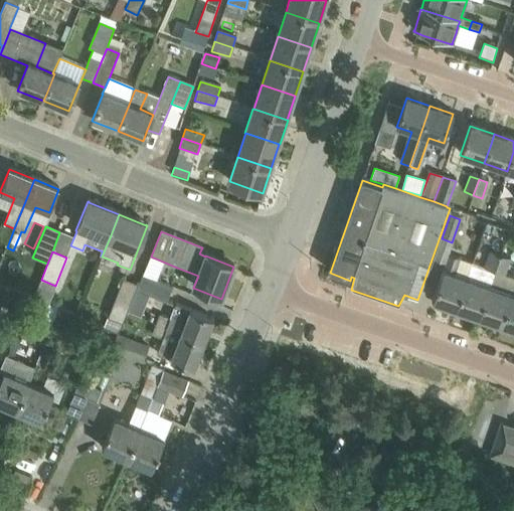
[(472,264),(459,301),(456,310),(479,318),(482,309),(500,257),(489,252),(484,268),(472,264)]
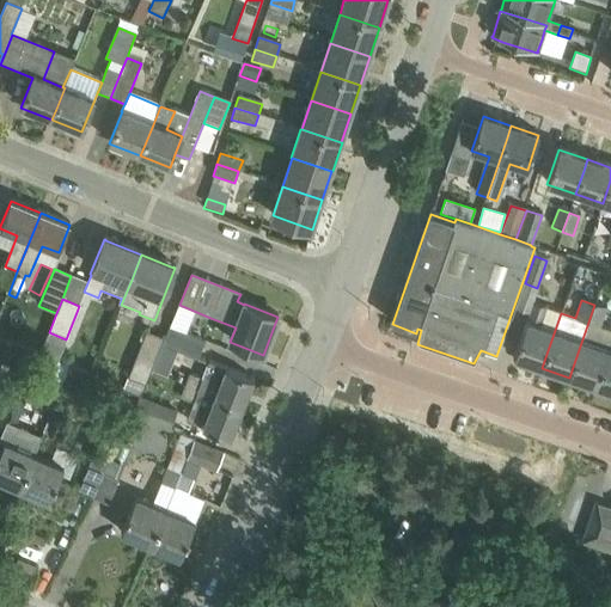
[(542,368),(545,357),(561,313),(533,304),(513,359),(542,368)]
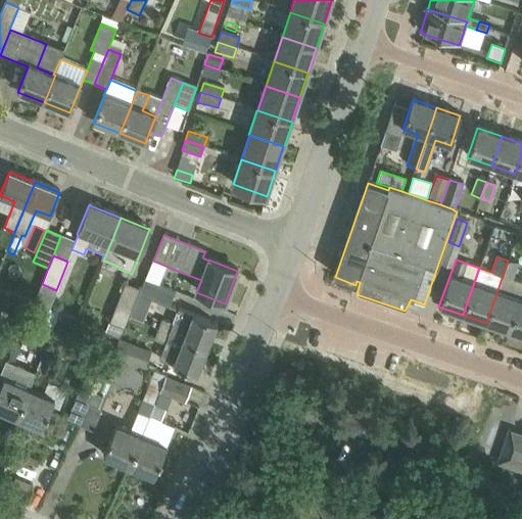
[(508,261),(489,314),(486,323),(509,331),(512,322),(521,292),(521,284),(512,281),(518,265),(508,261)]
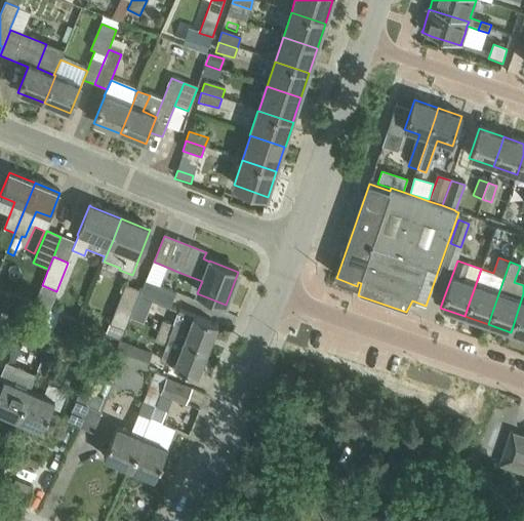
[(175,293),(145,282),(138,297),(169,309),(175,293)]
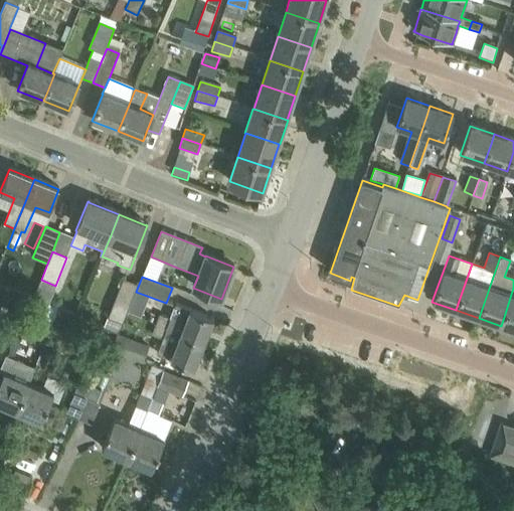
[(122,281),(104,328),(118,334),(137,287),(122,281)]
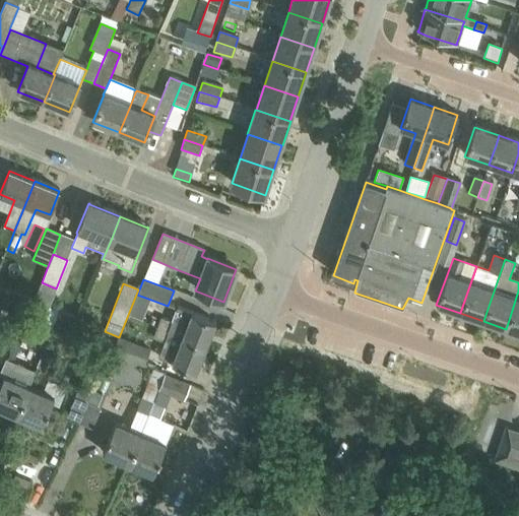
[(518,291),(509,320),(506,329),(518,333),(518,298),(517,298),(518,293),(518,291)]
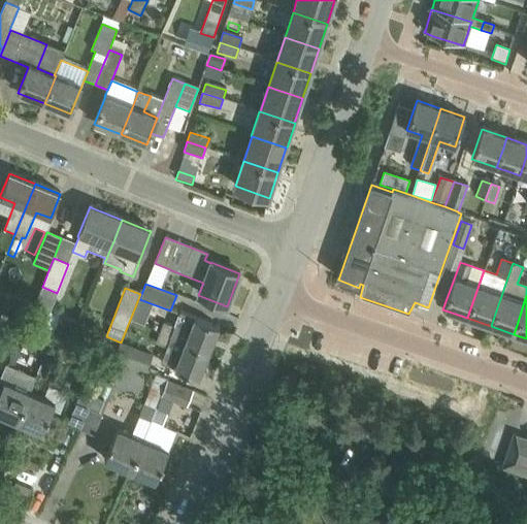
[(219,328),(179,313),(174,328),(163,324),(159,334),(169,339),(174,340),(208,354),(219,328)]
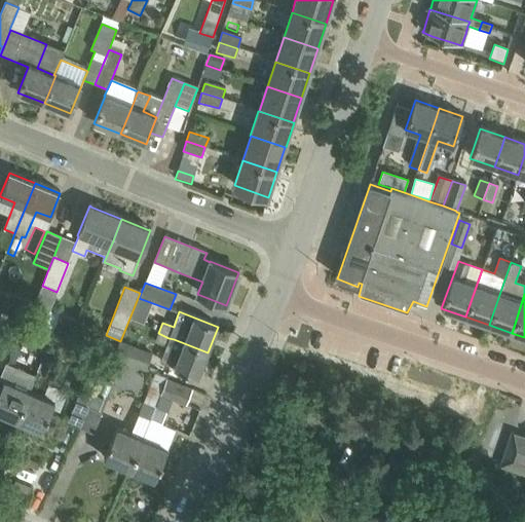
[(9,334),(23,339),(27,327),(13,323),(9,334)]
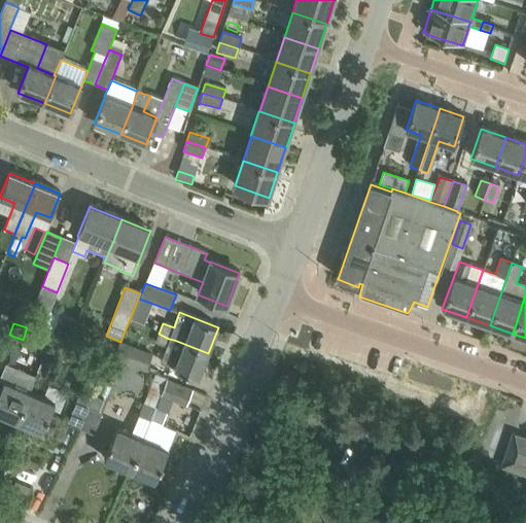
[(160,363),(174,369),(198,378),(208,353),(174,340),(169,339),(159,334),(154,344),(166,348),(160,363)]
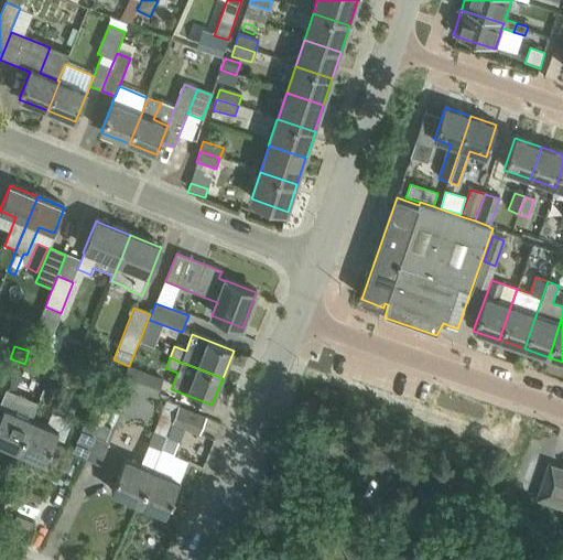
[(1,384),(17,388),(24,364),(10,359),(1,384)]
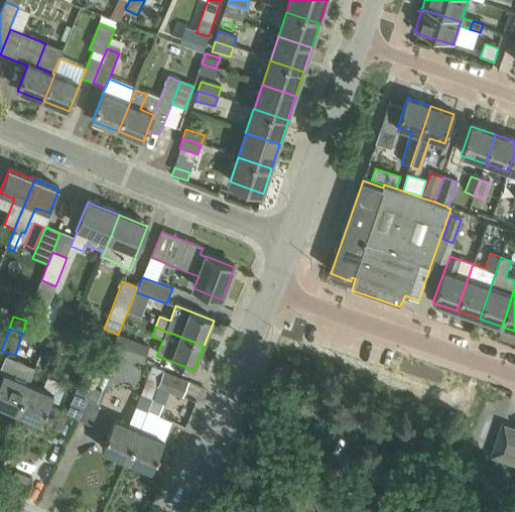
[(116,338),(111,353),(141,364),(147,350),(116,338)]
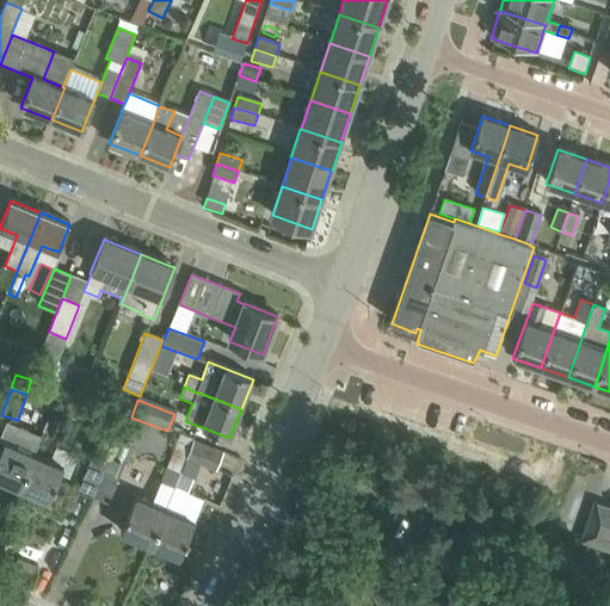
[(62,424),(48,418),(43,432),(56,438),(62,424)]
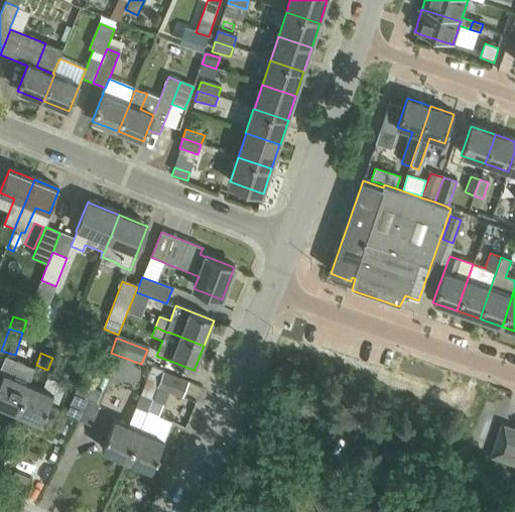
[(84,387),(80,385),(66,416),(78,421),(91,392),(92,390),(91,390),(107,361),(100,357),(84,387)]
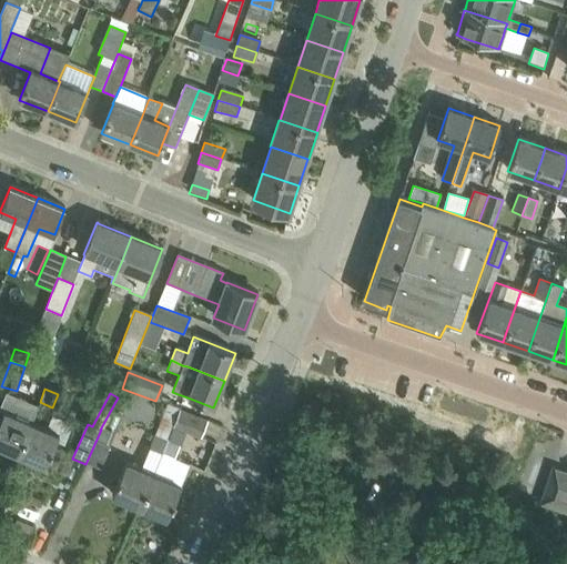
[(139,408),(135,396),(122,400),(125,411),(139,408)]
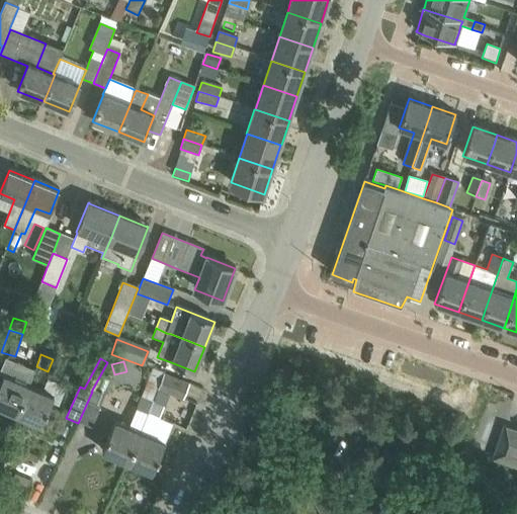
[(153,369),(147,386),(159,391),(165,375),(164,375),(164,374),(153,369)]
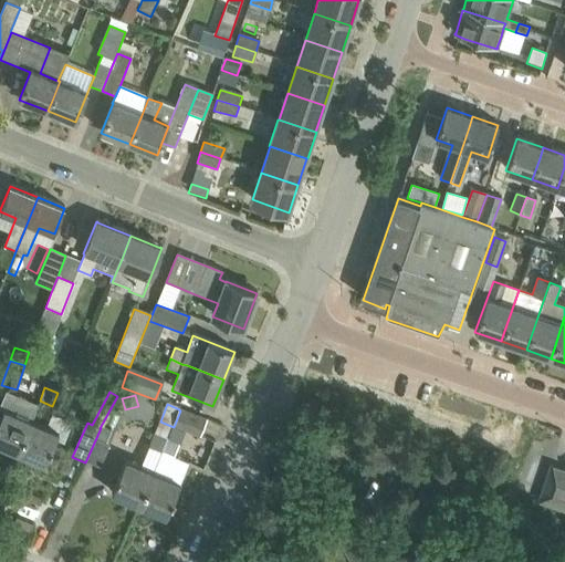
[(31,422),(3,409),(0,418),(0,446),(18,454),(31,422)]
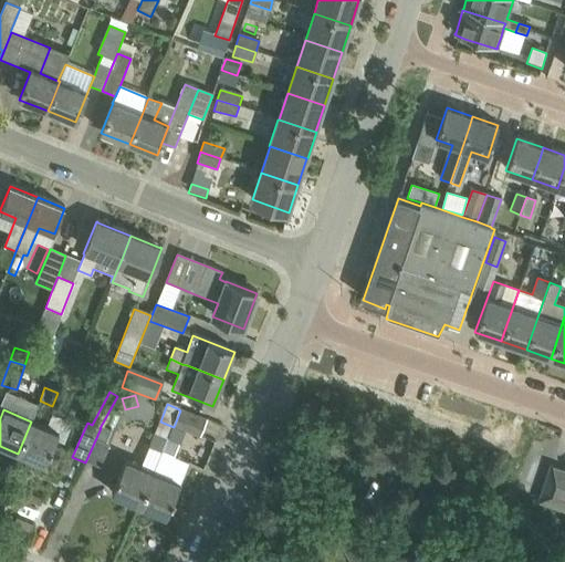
[(180,410),(174,427),(200,437),(207,420),(186,413),(180,410)]
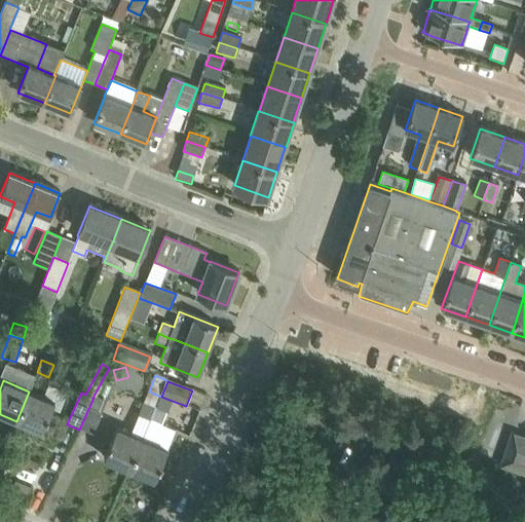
[(29,392),(16,421),(41,433),(54,403),(29,392)]
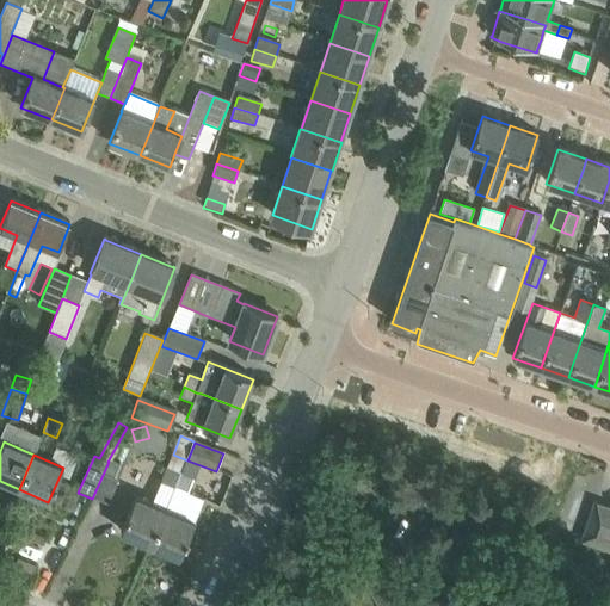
[(123,469),(109,462),(108,464),(92,499),(106,506),(123,469)]
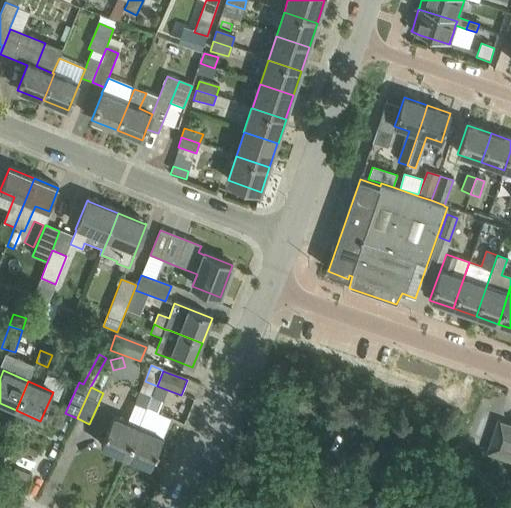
[(135,405),(146,409),(151,398),(140,393),(135,405)]
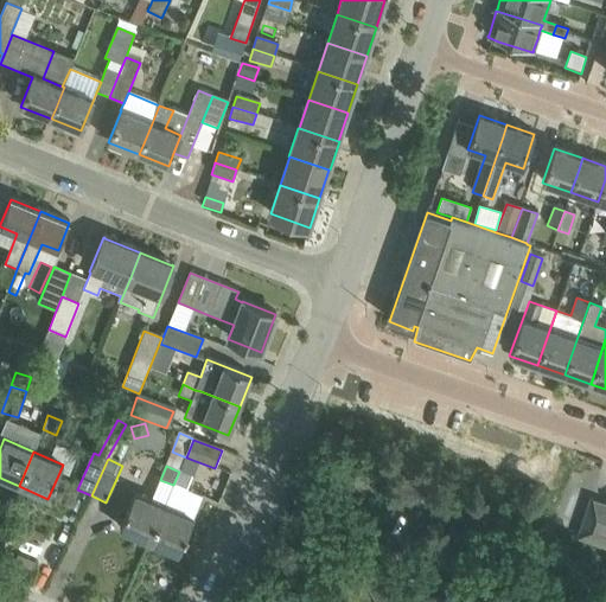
[(192,476),(179,472),(173,485),(186,491),(192,476)]
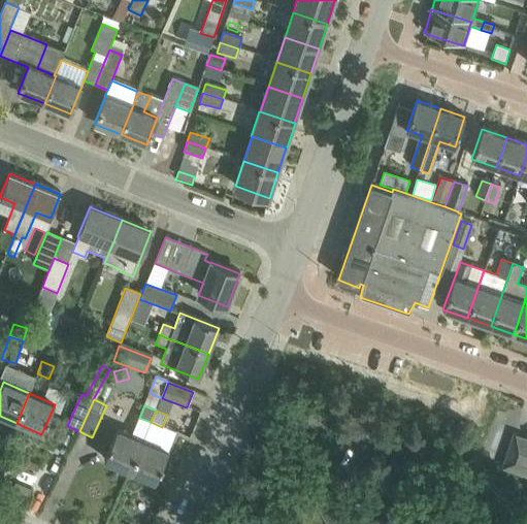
[(104,461),(130,471),(142,441),(117,430),(104,461)]
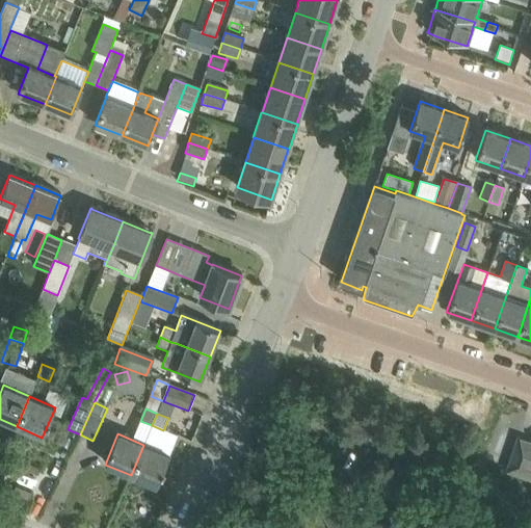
[(530,445),(516,440),(505,474),(530,482),(530,445)]
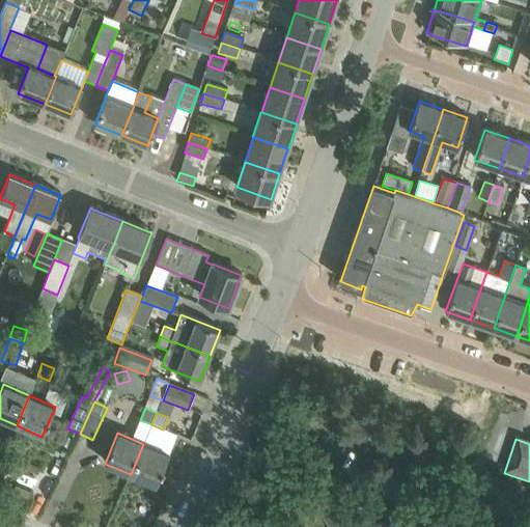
[(156,486),(169,454),(143,444),(131,474),(156,486)]
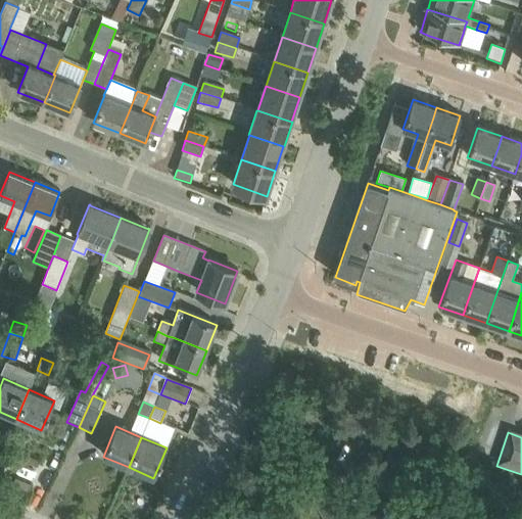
[(0,490),(3,492),(10,476),(0,471),(0,490)]
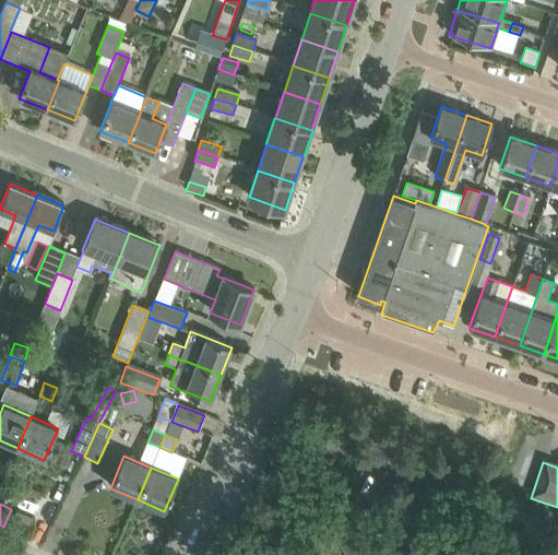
[(23,535),(31,518),(16,512),(9,530),(23,535)]
